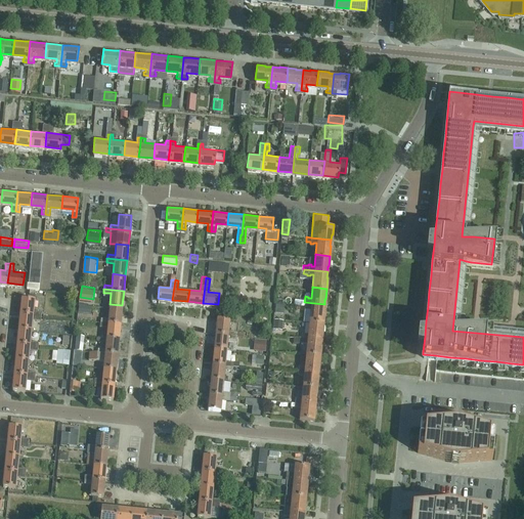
[(19,310),(40,313),(40,308),(33,308),(34,296),(22,295),(19,310)]
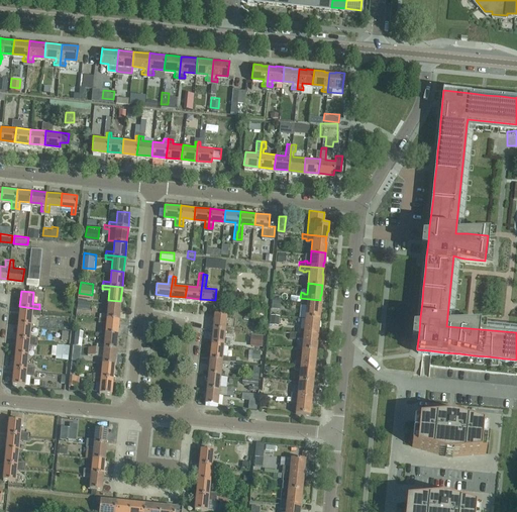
[(320,300),(300,298),(293,297),(292,302),(300,303),(300,304),(303,304),(303,303),(306,303),(304,314),(319,316),(320,306),(319,306),(320,300)]
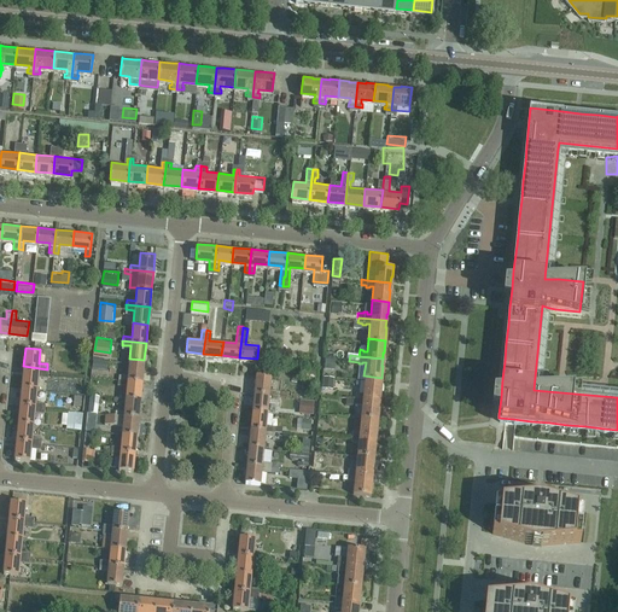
[(143,378),(144,360),(129,359),(128,372),(120,371),(118,376),(143,378)]
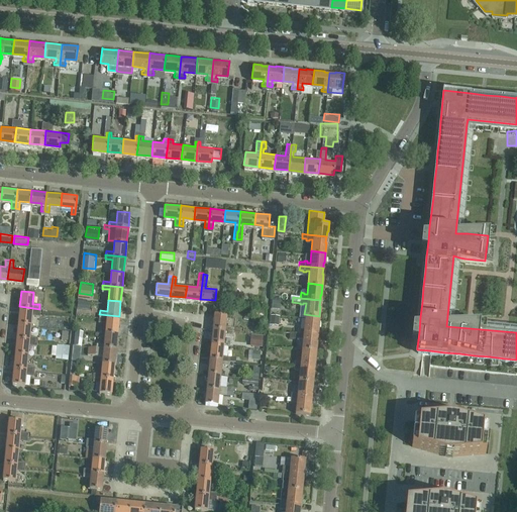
[(18,321),(30,322),(31,311),(39,312),(39,309),(19,306),(18,321)]
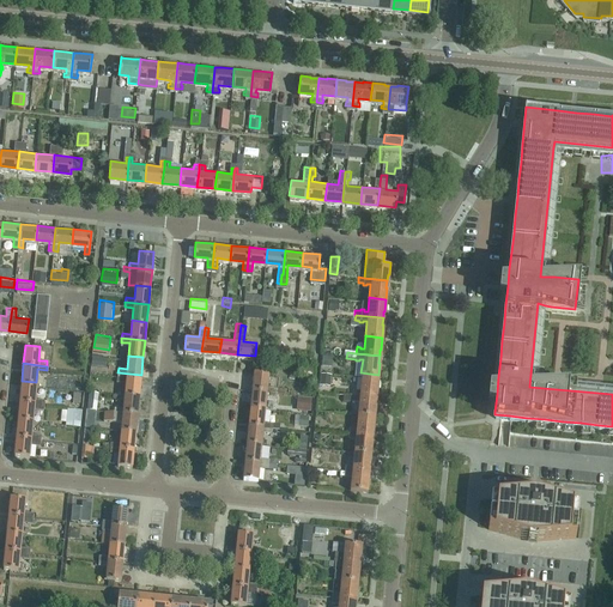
[(253,386),(281,389),(285,389),(285,384),(277,383),(277,384),(267,383),(268,370),(254,369),(253,386)]
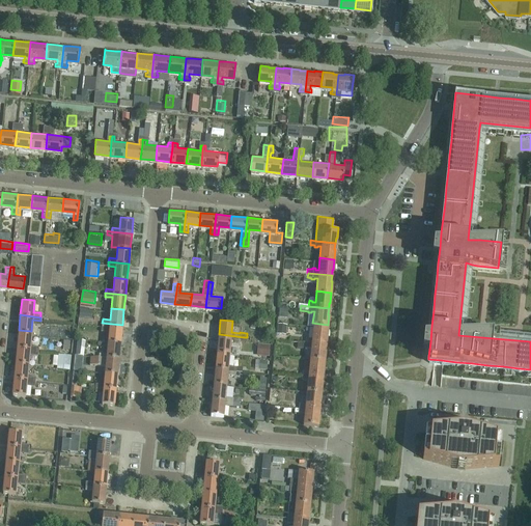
[(286,321),(278,320),(277,330),(286,331),(286,321)]
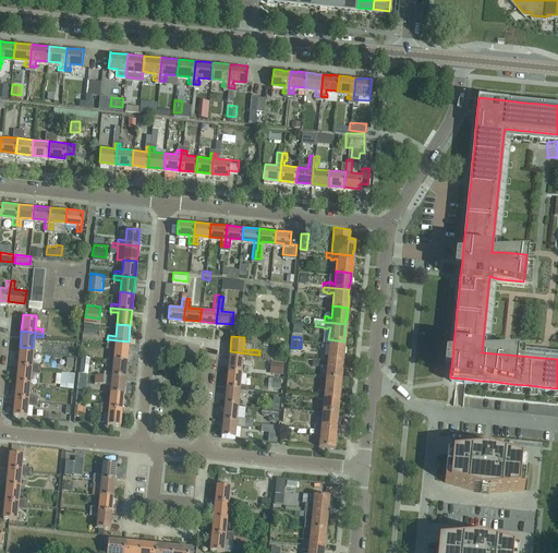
[(126,358),(129,341),(107,339),(107,344),(114,345),(113,357),(126,358)]
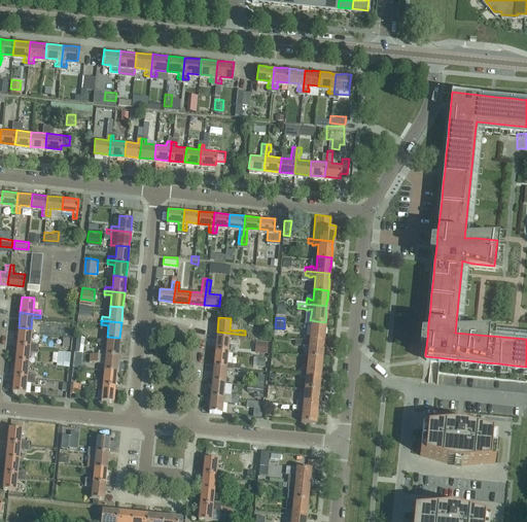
[(325,322),(310,320),(309,333),(306,332),(307,331),(304,331),(303,336),(322,338),(323,333),(324,333),(325,322)]
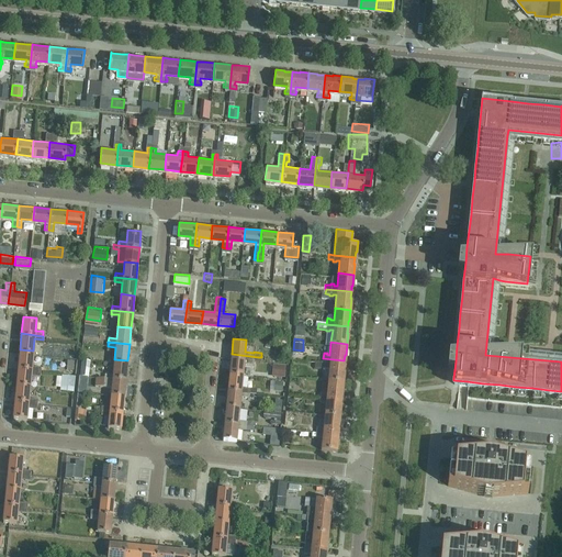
[(18,366),(40,368),(40,364),(32,363),(33,351),(20,349),(18,366)]
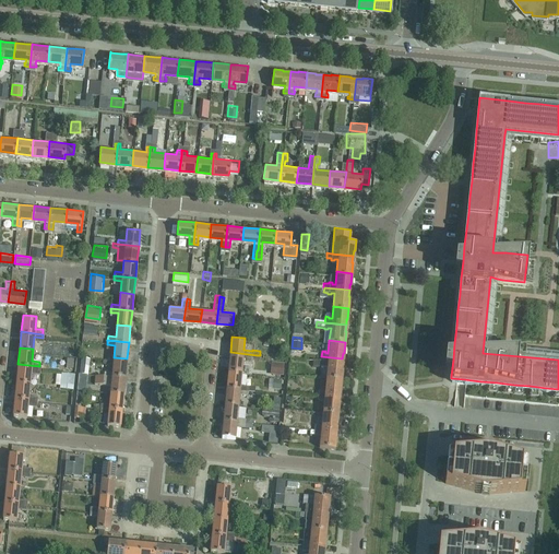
[(228,368),(241,369),(242,358),(257,360),(257,355),(230,352),(228,368)]
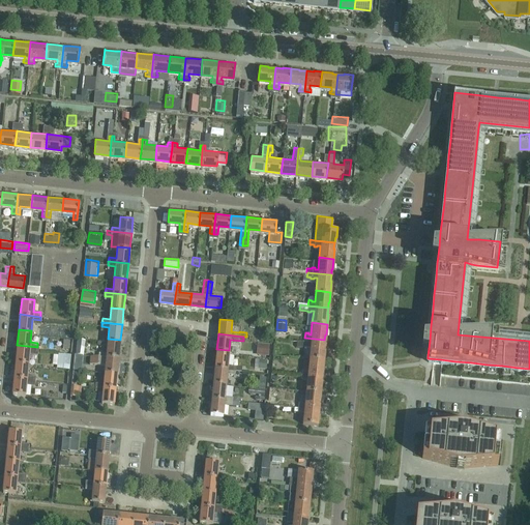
[(76,336),(76,350),(84,351),(84,337),(76,336)]
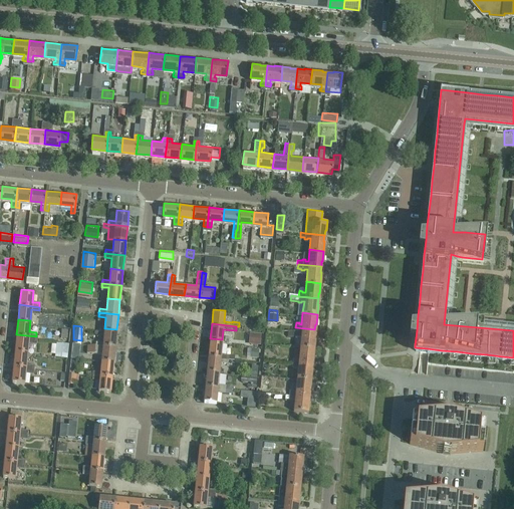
[(314,329),(295,327),(294,333),(297,334),(297,332),(300,333),(299,343),(314,345),(315,335),(314,335),(314,329)]
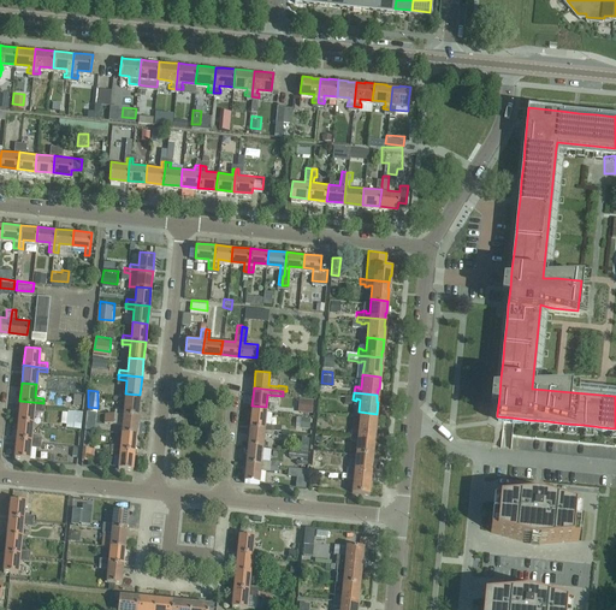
[(138,413),(140,395),(125,394),(124,407),(116,406),(114,410),(138,413)]
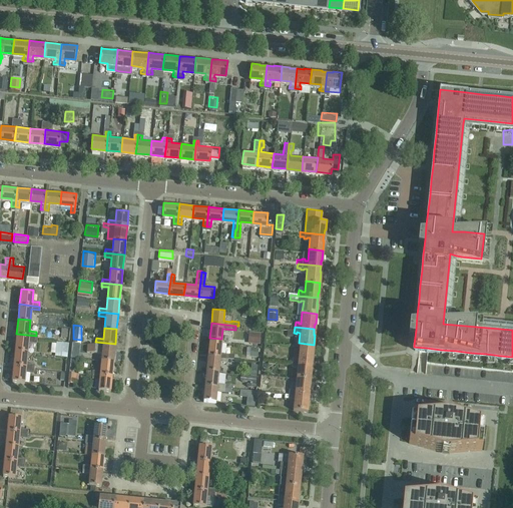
[(246,340),(259,341),(260,330),(247,329),(246,340)]
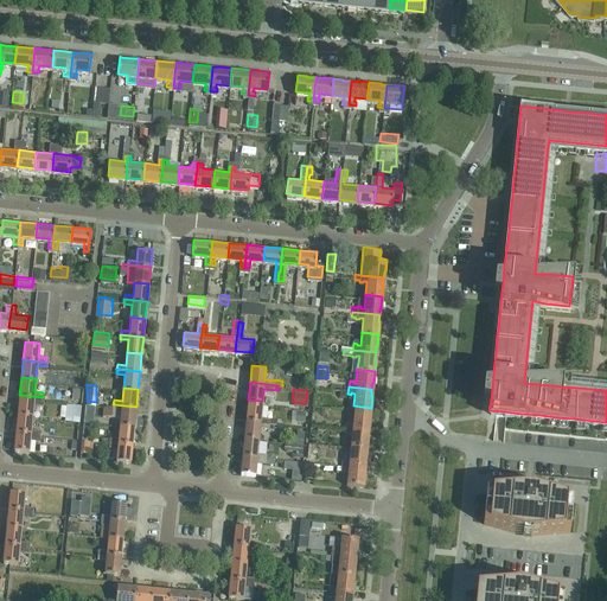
[(71,414),(74,396),(59,394),(57,411),(71,414)]
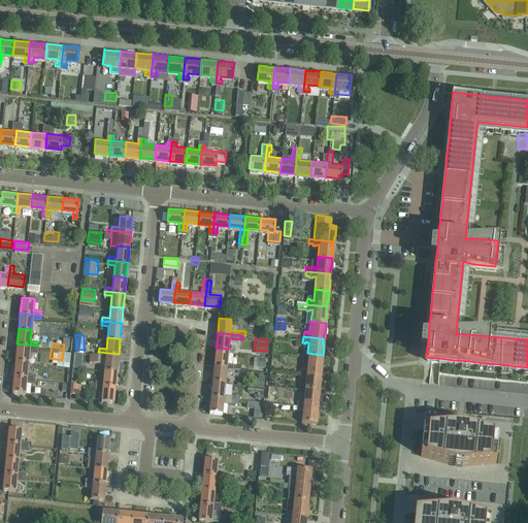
[(17,344),(15,359),(28,360),(29,349),(37,350),(37,346),(17,344)]
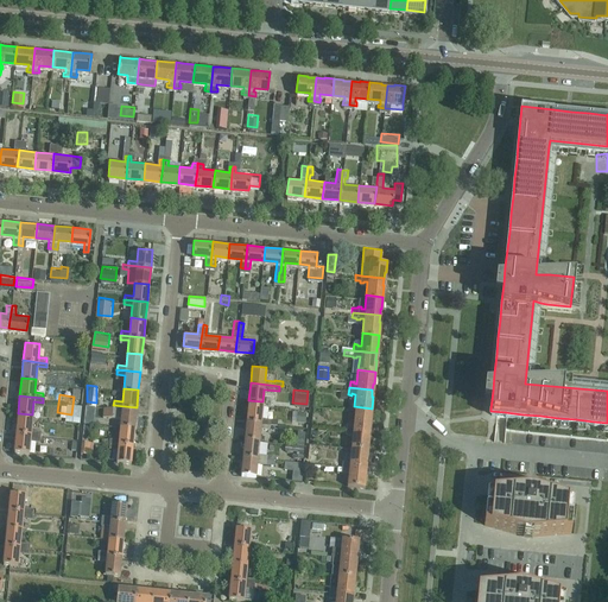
[(247,418),(271,420),(276,422),(276,417),(261,416),(263,401),(248,400),(247,418)]
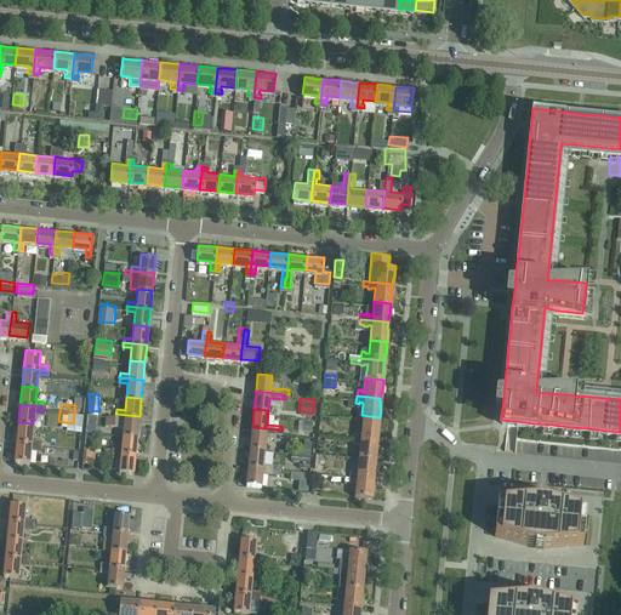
[(137,434),(140,416),(115,414),(106,413),(104,421),(124,423),(123,432),(137,434)]
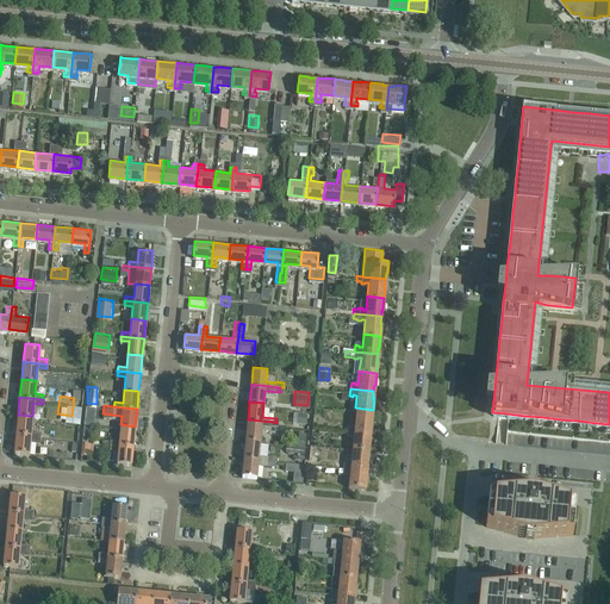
[(373,410),(355,408),(354,422),(350,422),(350,419),(347,419),(347,427),(369,429),(371,422),(372,422),(373,410)]
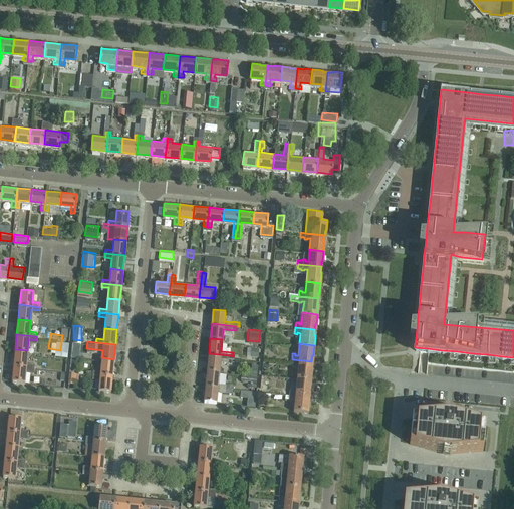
[(259,345),(251,344),(250,353),(258,353),(259,345)]
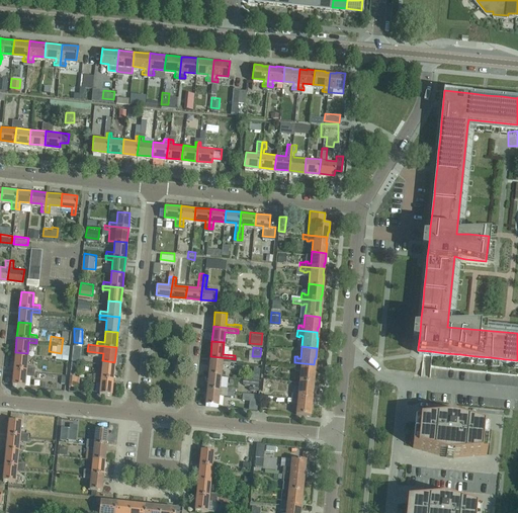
[(13,367),(33,369),(33,365),(26,364),(27,353),(15,352),(13,367)]
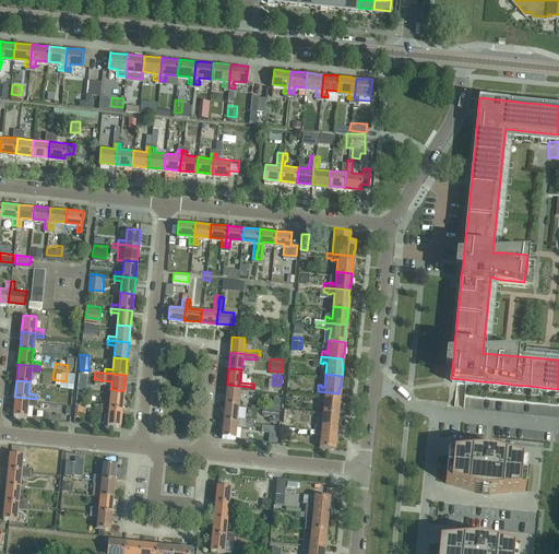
[(225,401),(238,402),(239,391),(249,391),(249,387),(227,385),(225,401)]
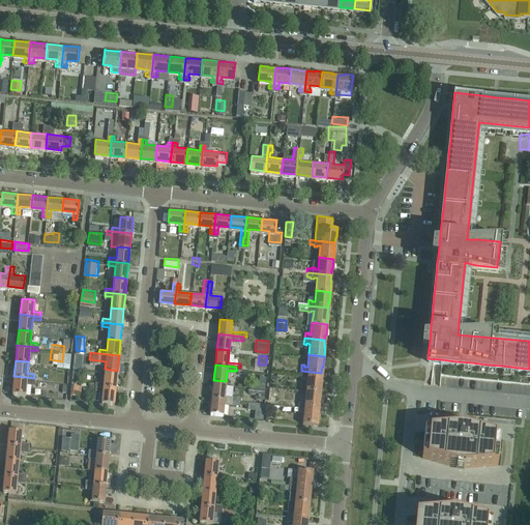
[(72,375),(81,376),(82,368),(72,367),(72,375)]
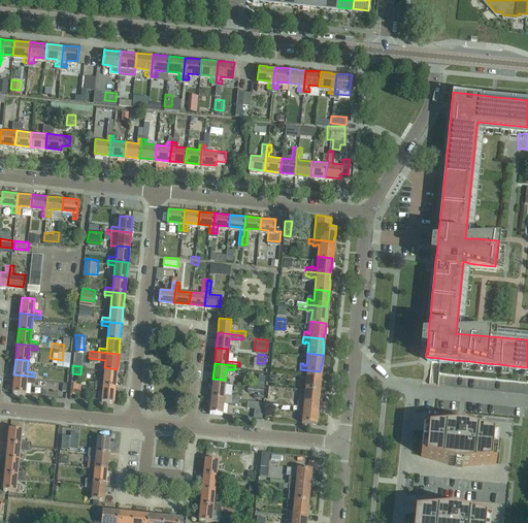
[(116,384),(117,369),(104,367),(103,379),(96,379),(95,382),(116,384)]
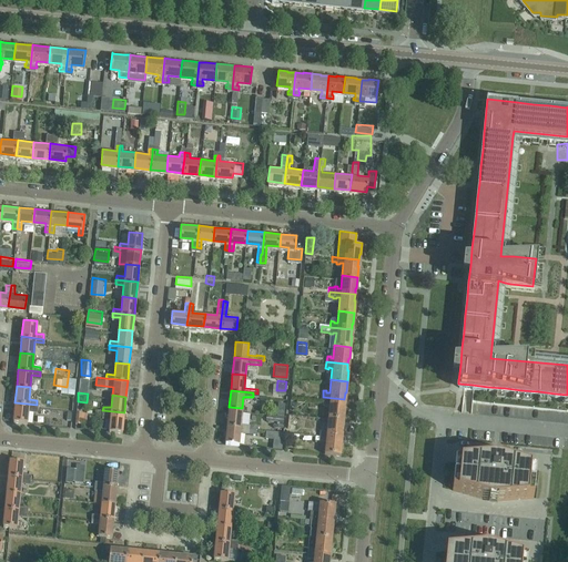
[(344,399),(323,397),(322,402),(325,404),(325,402),(328,402),(327,415),(344,417),(345,406),(343,405),(344,399)]
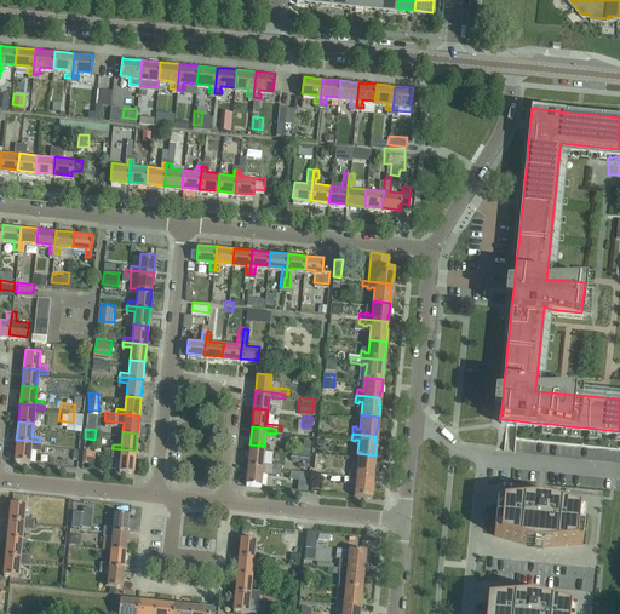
[(15,457),(29,459),(30,446),(40,446),(40,442),(16,440),(15,457)]
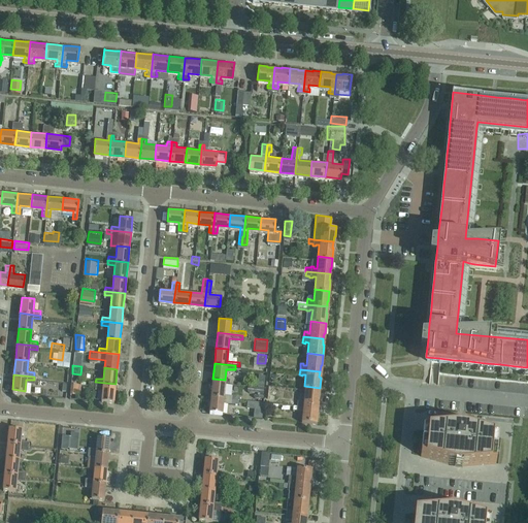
[(519,387),(527,386),(527,374),(519,376),(519,387)]
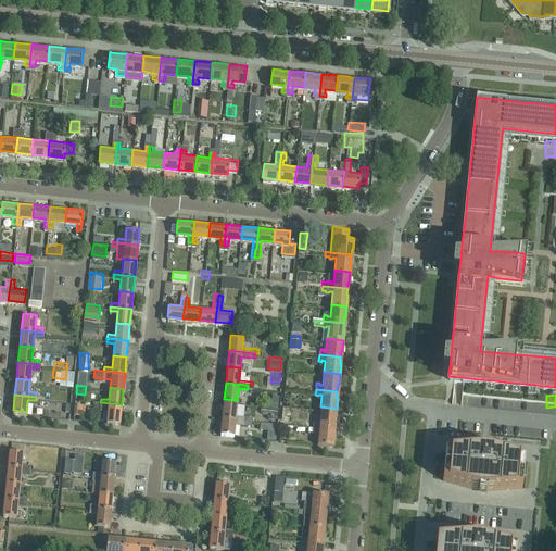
[(223,415),(243,417),(243,413),(236,412),(237,400),(224,399),(223,415)]
